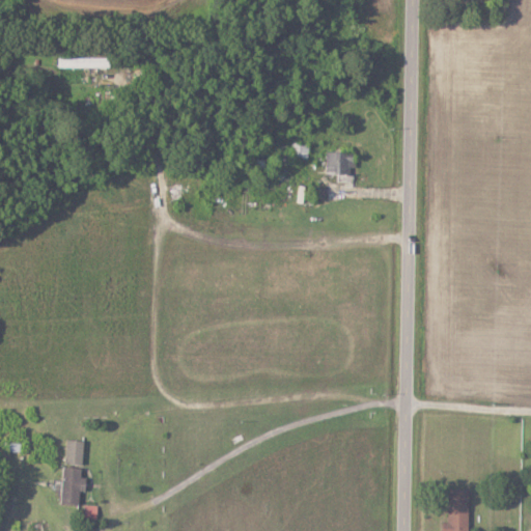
[(110,58),(57,58),(57,67),(110,67),(110,58)]
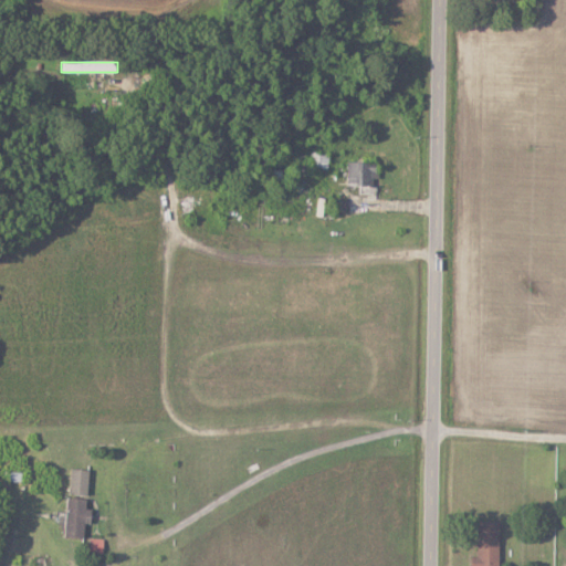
[(308,154),(310,168),(328,167),(327,153),(308,154)]
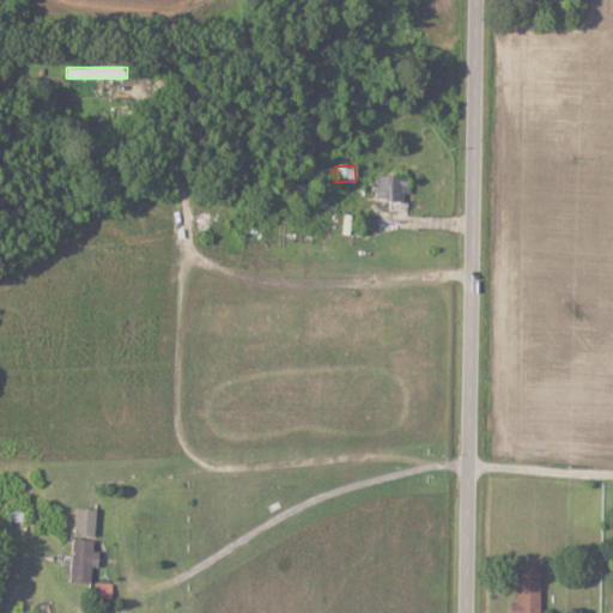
[(376,201),(410,201),(410,176),(376,176),(376,201)]
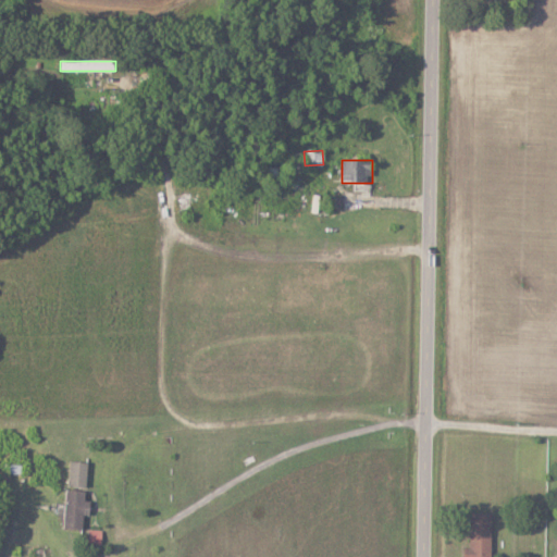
[(87,462),(70,462),(70,487),(87,487),(87,462)]
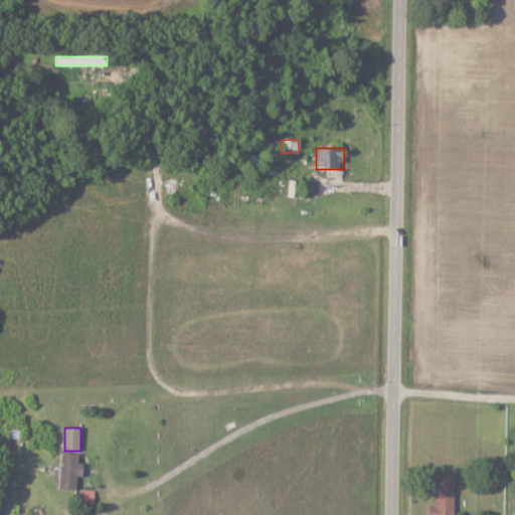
[(77,490),(77,476),(81,476),(81,454),(60,454),(60,490),(77,490)]
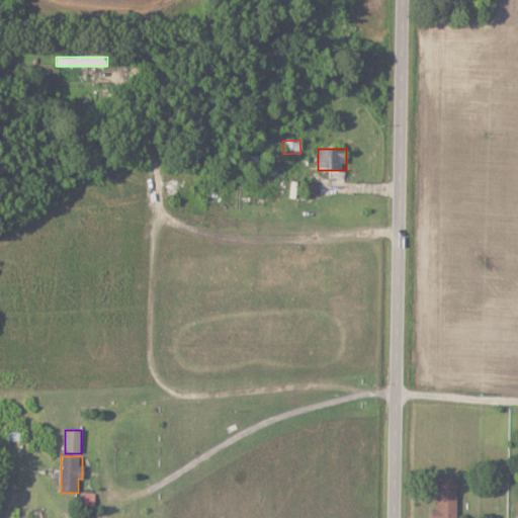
[(457,517),(457,477),(436,477),(436,517),(457,517)]
